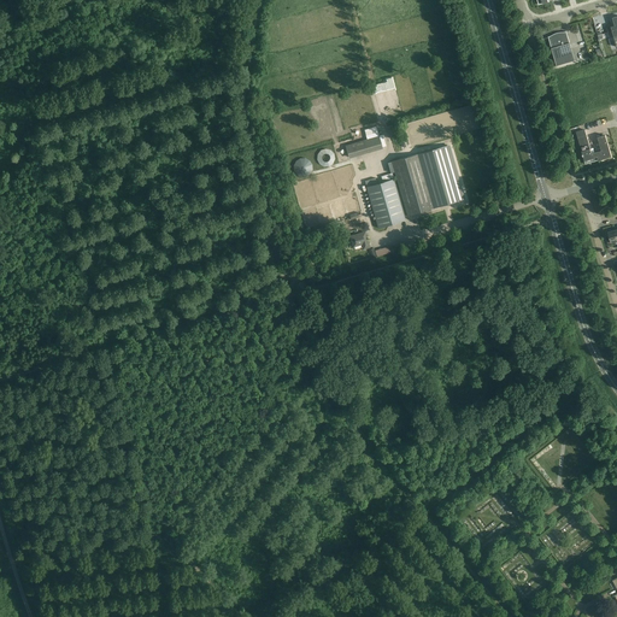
[(548,37),(551,48),(557,66),(575,60),(566,31),(564,33),(558,33),(558,34),(556,34),(551,36),(548,37)]
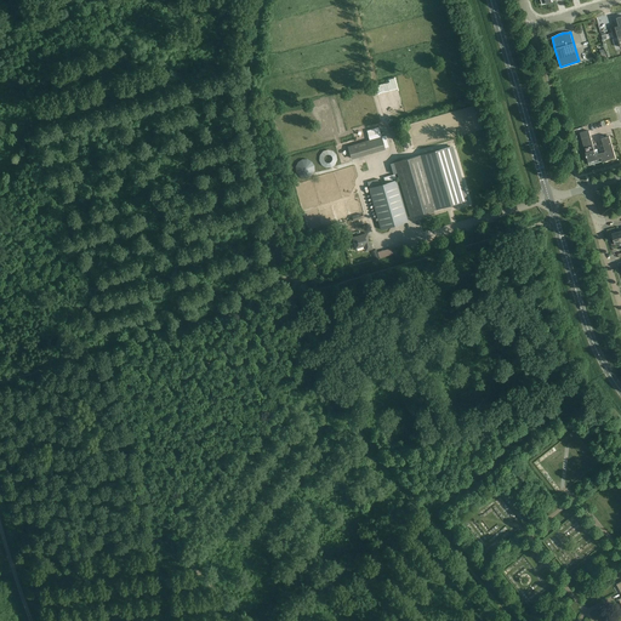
[(596,158),(597,158),(596,154),(588,131),(580,134),(586,155),(586,158),(587,157),(588,161),(597,160),(596,158)]
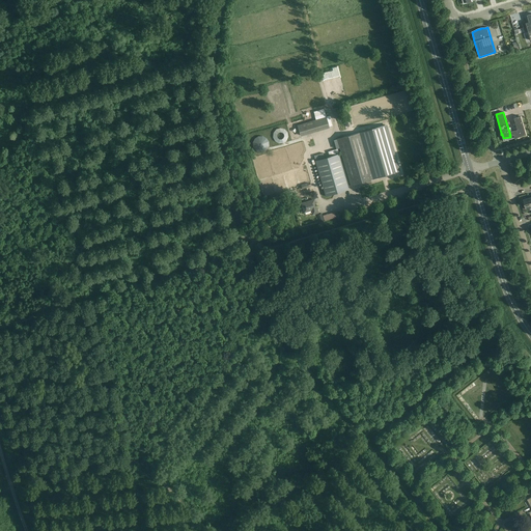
[(328,128),(325,115),(296,122),(299,135),(328,128)]
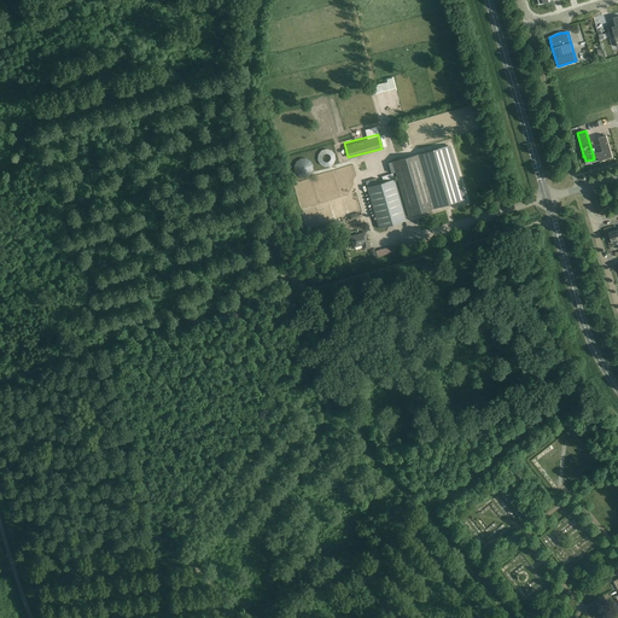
[(602,151),(611,149),(606,135),(599,138),(602,151)]
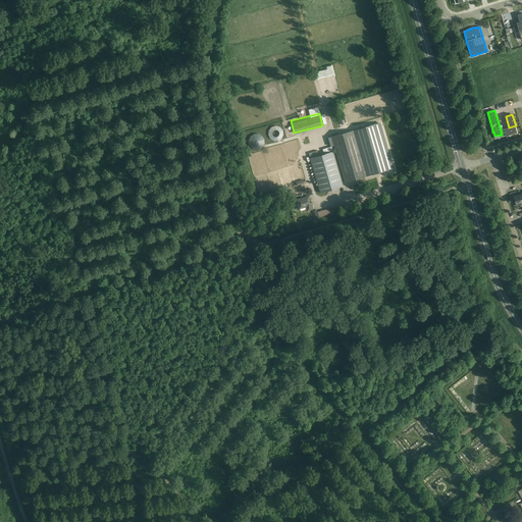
[(509,127),(501,129),(502,133),(501,133),(502,135),(505,133),(506,136),(517,133),(516,125),(509,127)]
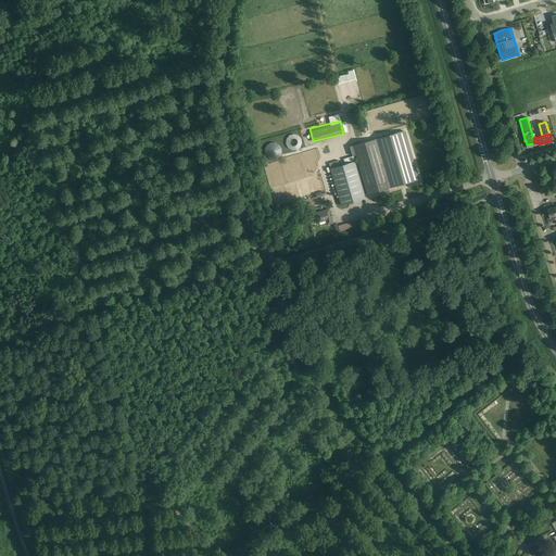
[(330,168),(337,191),(341,205),(365,199),(364,196),(368,194),(367,193),(369,192),(370,193),(390,188),(376,139),(353,146),(357,161),(330,168)]
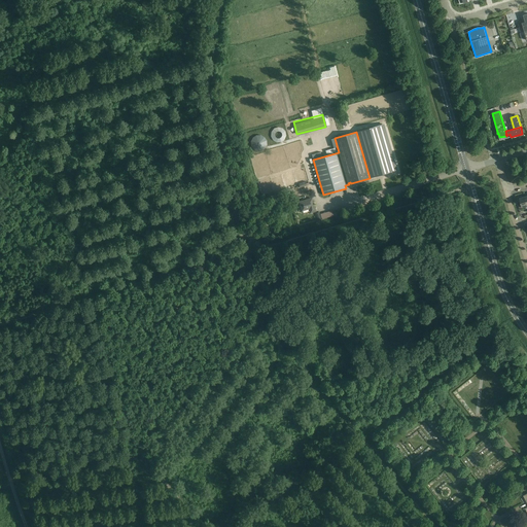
[(312,198),(309,199),(299,202),(302,211),(309,209),(310,210),(311,210),(312,212),(316,211),(312,198)]
